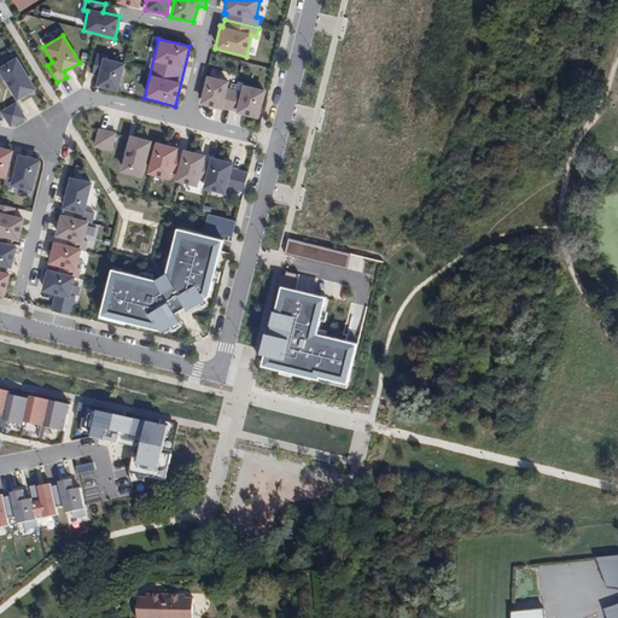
[(123,63),(106,58),(106,54),(97,53),(92,74),(98,75),(95,86),(117,93),(123,63)]
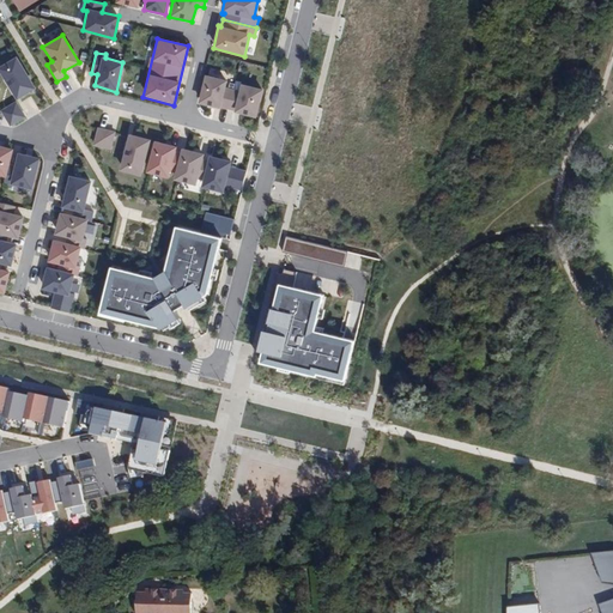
[(0,66),(0,73),(17,101),(36,89),(16,56),(0,66)]
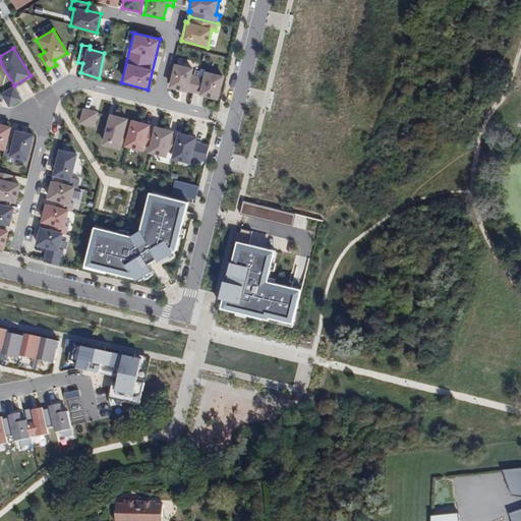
[(192,68),(174,64),(169,89),(186,93),(186,91),(199,94),(198,96),(217,100),(224,76),(204,71),(203,76),(191,74),(192,68)]
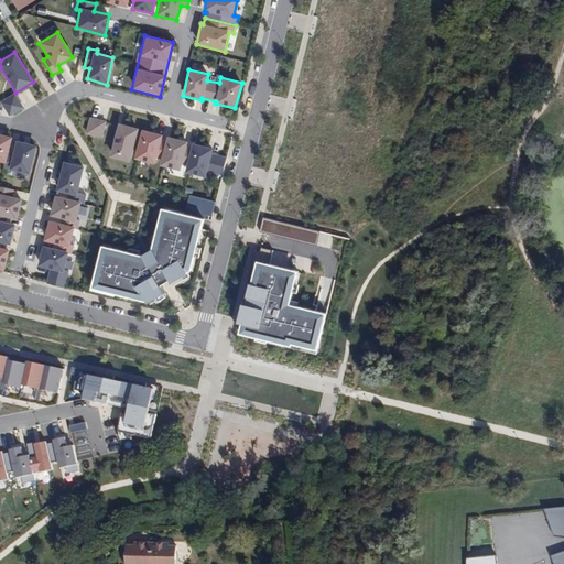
[(15,93),(1,102),(9,116),(24,107),(15,93)]
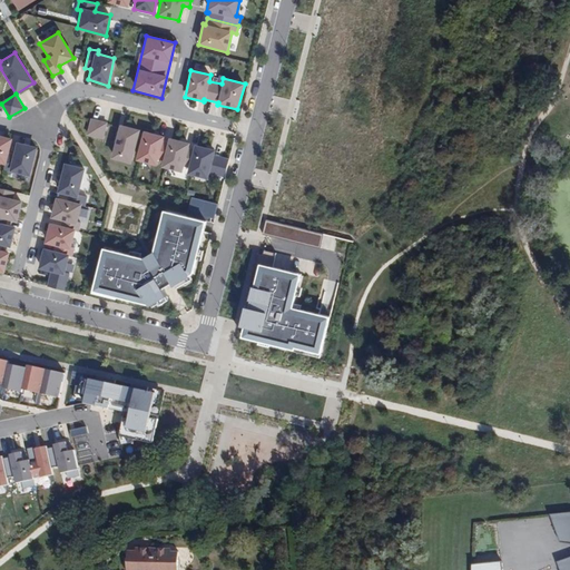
[(107,123),(90,118),(86,135),(102,139),(107,123)]
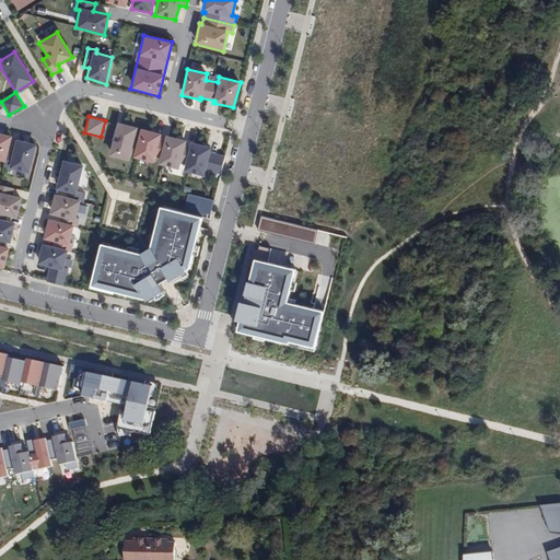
[(130,154),(133,155),(138,141),(133,140),(137,127),(116,123),(107,155),(128,161),(130,154)]
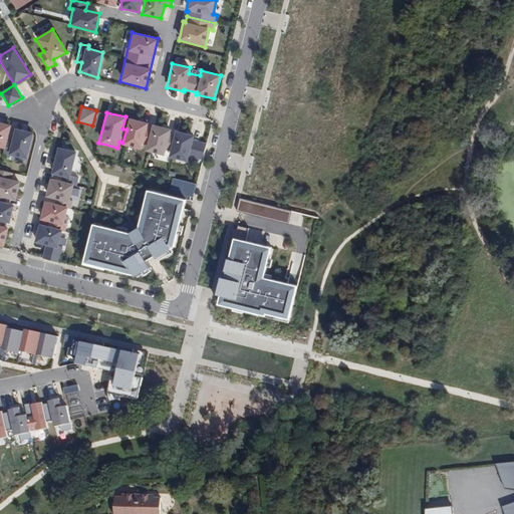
[(147,145),(151,127),(147,126),(148,122),(129,118),(126,130),(122,143),(121,146),(140,150),(142,144),(147,145)]
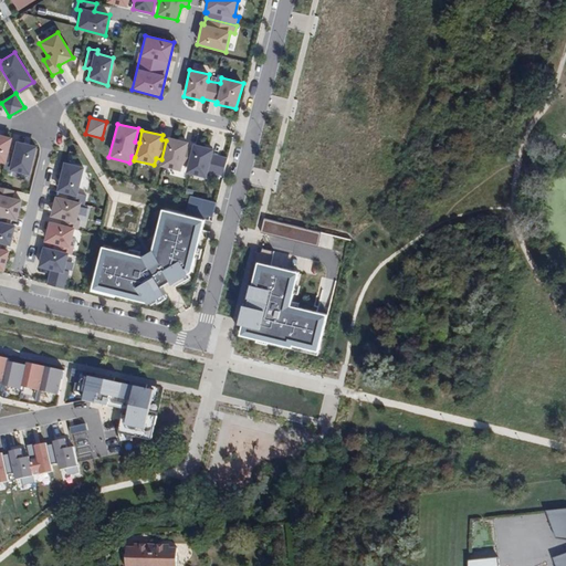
[(0,163),(4,164),(8,153),(11,138),(0,134),(0,163)]
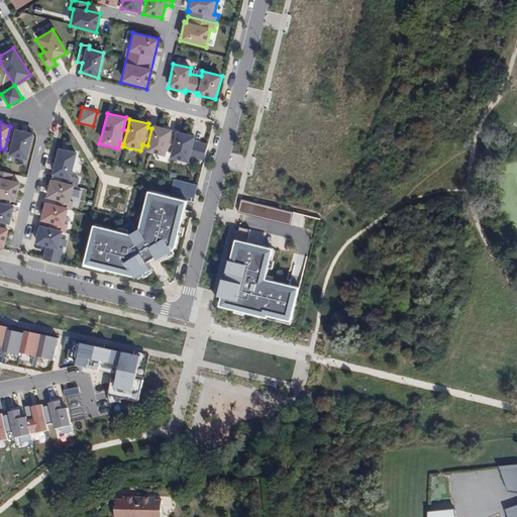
[(171,151),(175,134),(171,134),(172,130),(152,125),(151,128),(147,145),(146,151),(165,157),(167,150),(171,151)]
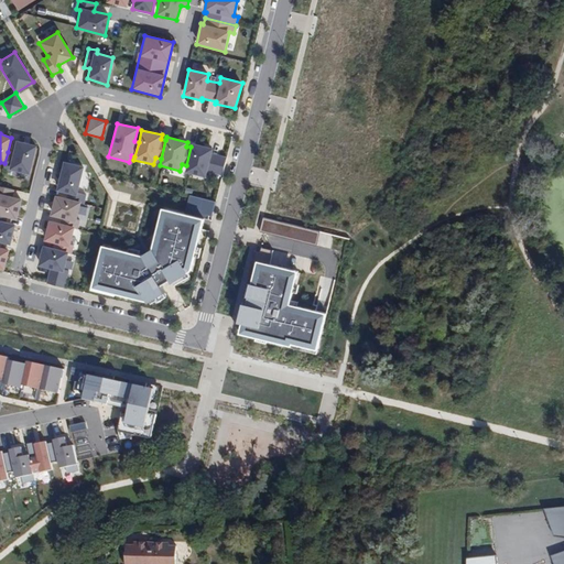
[(11,152),(8,152),(4,163),(3,169),(29,174),(36,145),(15,140),(11,152)]
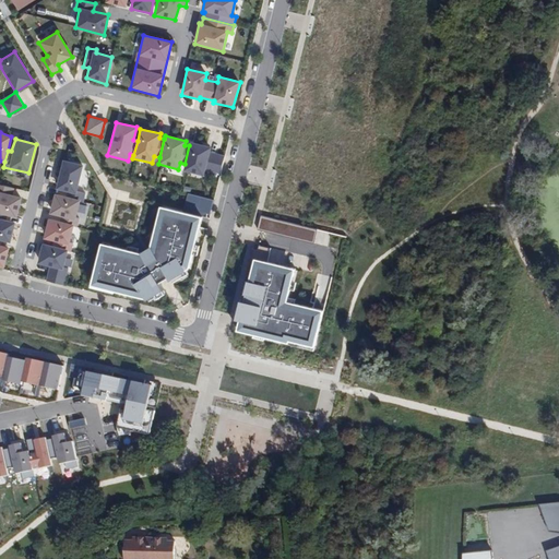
[(213,146),(190,141),(189,145),(185,164),(182,170),(204,176),(205,170),(218,174),(223,155),(211,153),(213,146)]
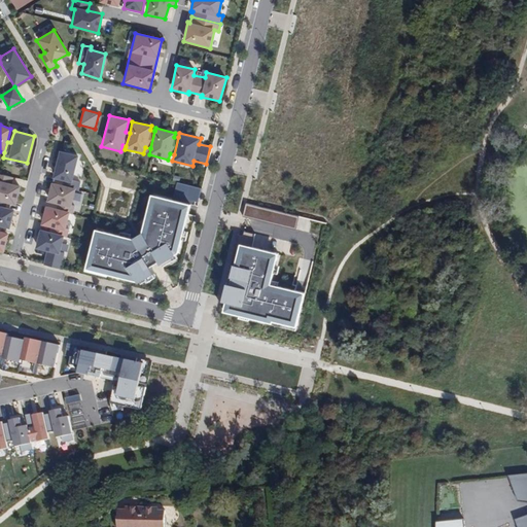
[(62,185),(75,189),(78,190),(81,182),(72,180),(77,155),(59,150),(53,178),(63,180),(62,185)]
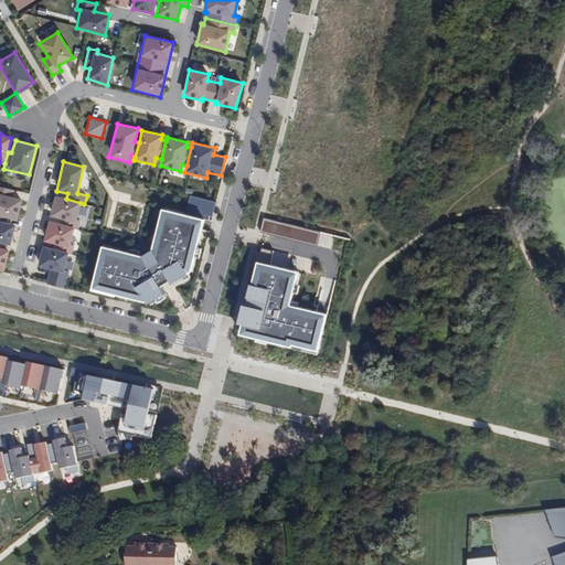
[(0,216),(6,219),(16,221),(21,200),(10,198),(12,189),(0,185),(0,216)]
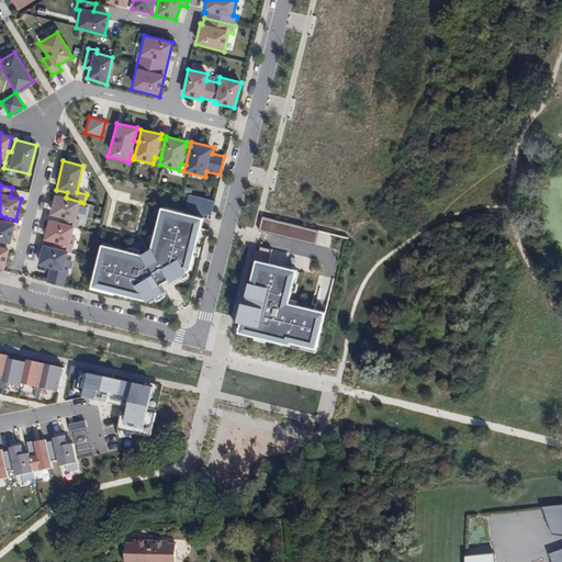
[(215,201),(188,193),(184,212),(208,217),(213,210),(215,201)]
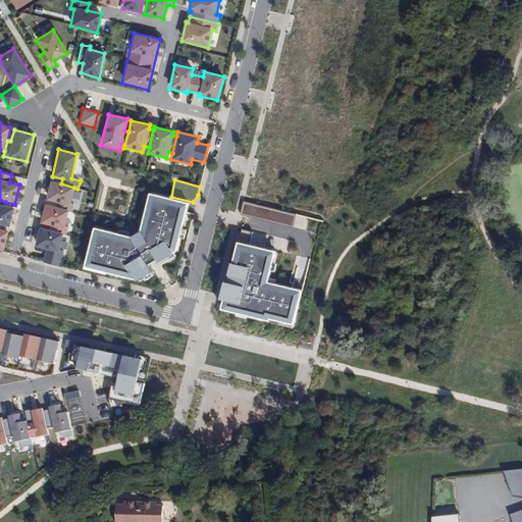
[(55,207),(67,210),(72,211),(73,204),(71,203),(74,188),(61,184),(50,180),(46,200),(57,203),(55,207)]
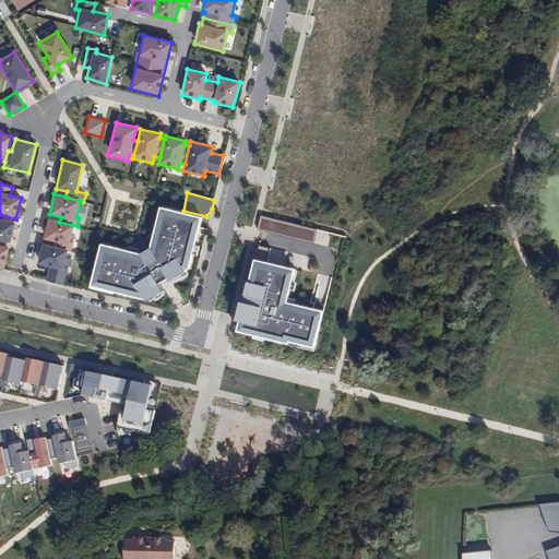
[(187,266),(200,218),(158,206),(147,248),(139,253),(100,245),(87,287),(153,301),(163,293),(157,283),(165,278),(167,282),(170,282),(189,273),(187,266)]
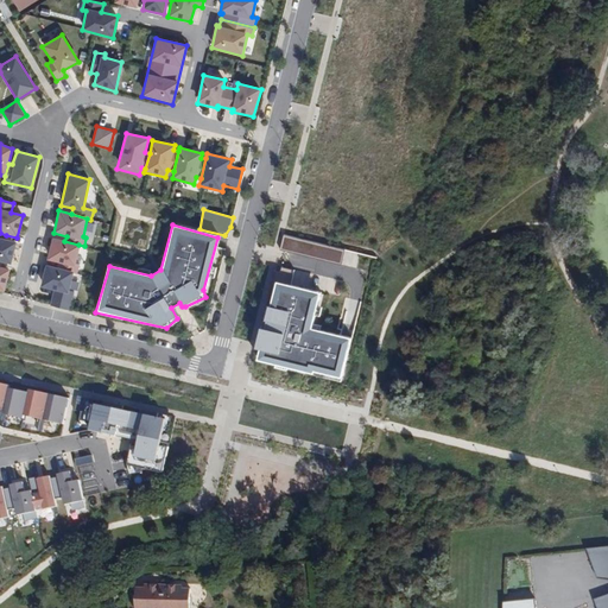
[(5,240),(6,235),(0,233),(0,261),(11,264),(16,242),(5,240)]
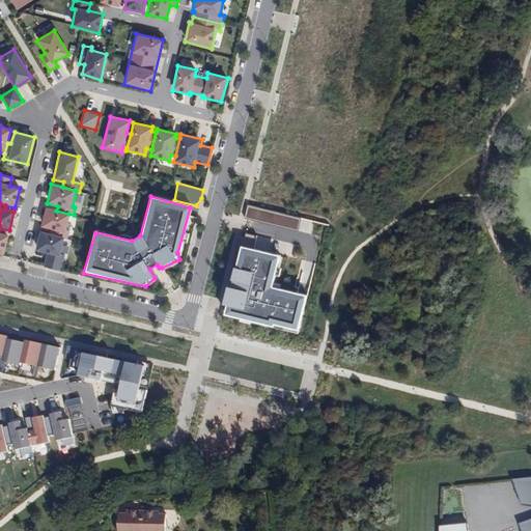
[(247,205),(244,218),(298,229),(300,217),(247,205)]
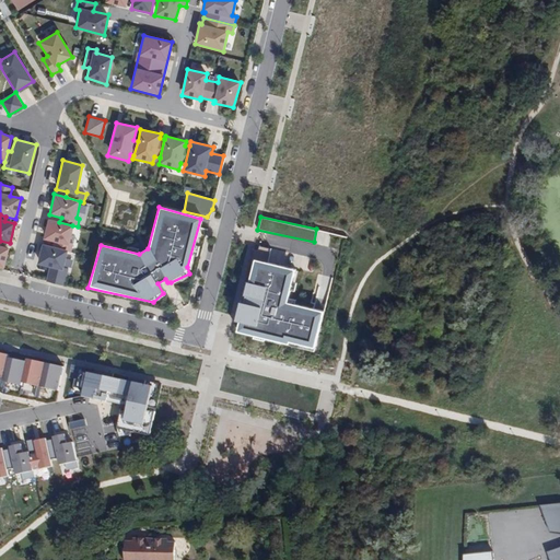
[(59,222),(48,219),(43,240),(53,242),(51,246),(68,251),(71,252),(72,244),(69,243),(72,225),(59,222)]
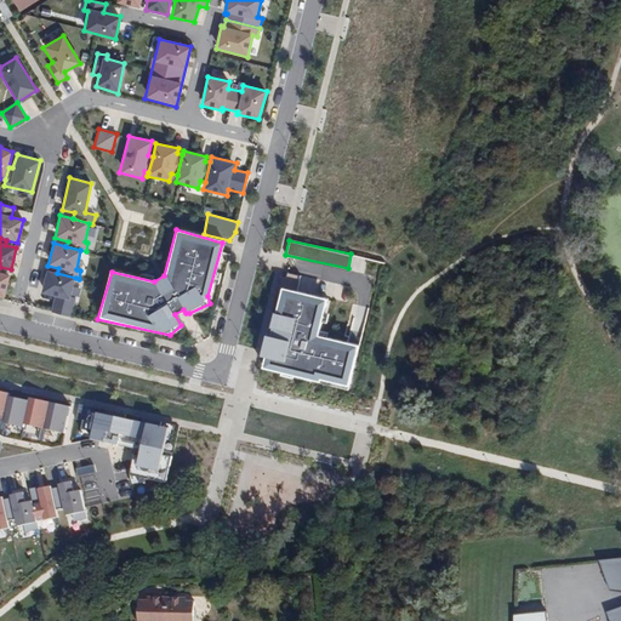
[(51,312),(72,317),(75,298),(70,296),(75,278),(57,273),(49,269),(41,294),(55,297),(51,312)]
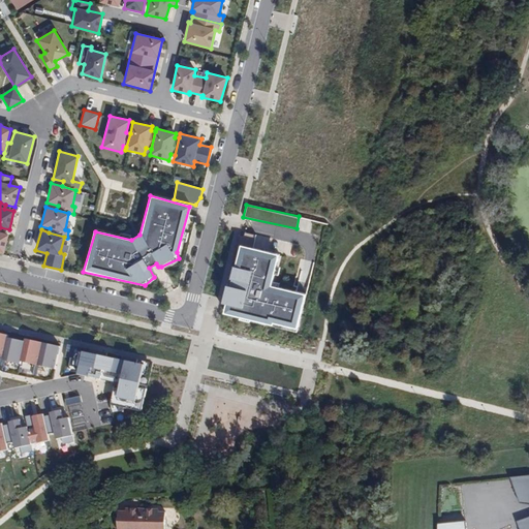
[(265,250),(268,238),(255,235),(253,243),(241,241),(240,244),(265,250)]
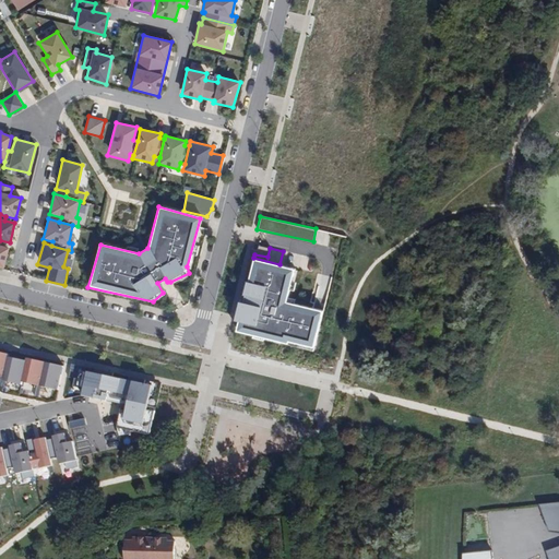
[(235,331),(311,351),(323,311),(285,302),(292,269),(252,260),(235,331)]
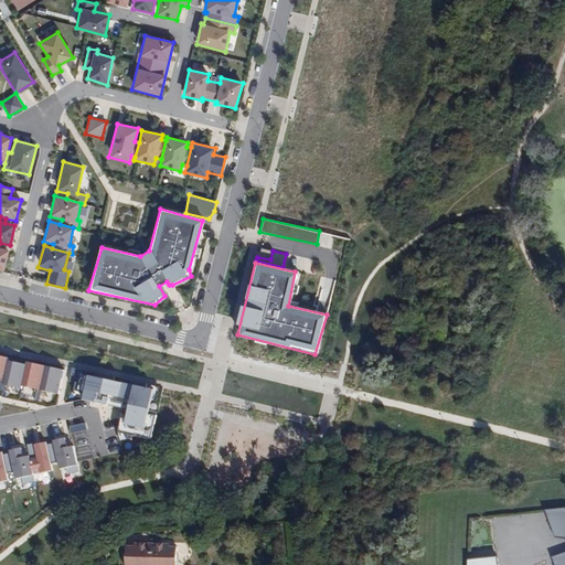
[(24,366),(8,362),(2,383),(1,386),(20,391),(20,387),(24,366)]
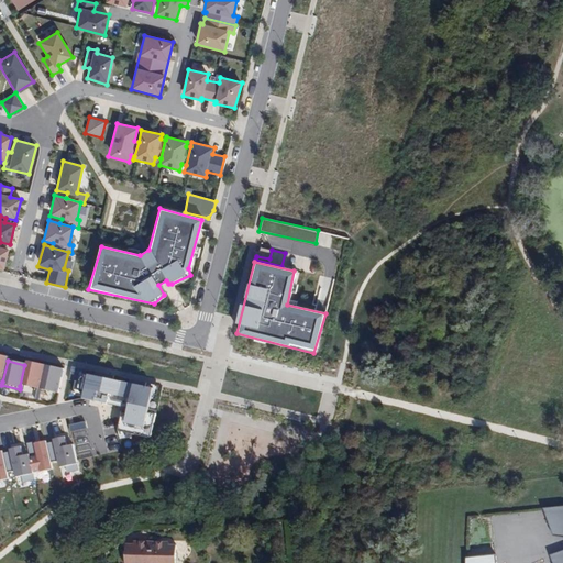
[(25,361),(24,365),(20,386),(39,390),(44,365),(25,361)]
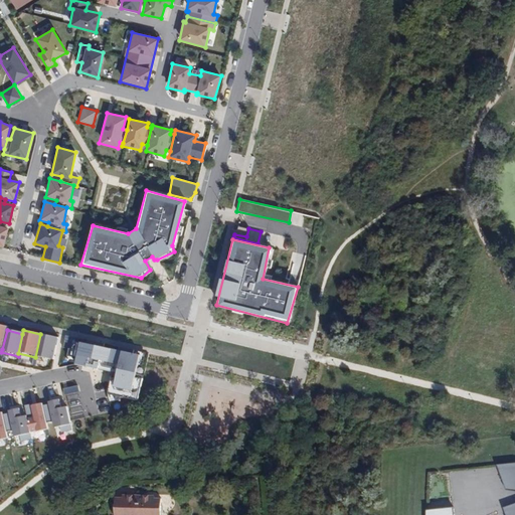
[(58,338),(40,334),(35,357),(52,360),(58,338)]
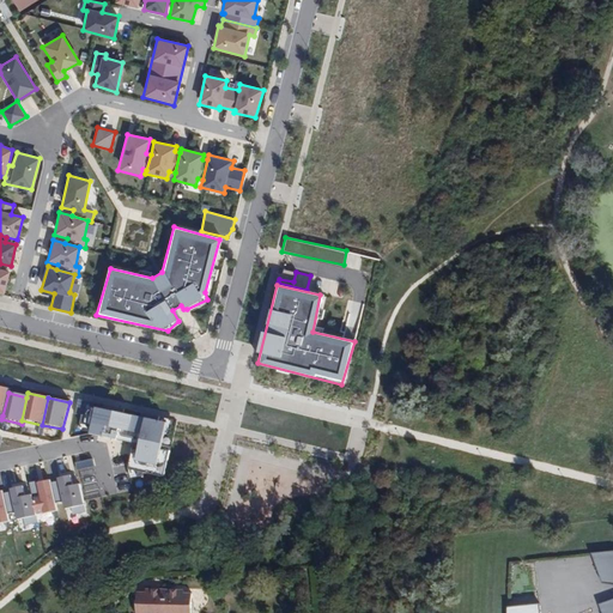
[(129,468),(164,477),(177,420),(77,401),(74,413),(90,417),(87,435),(139,447),(129,468)]
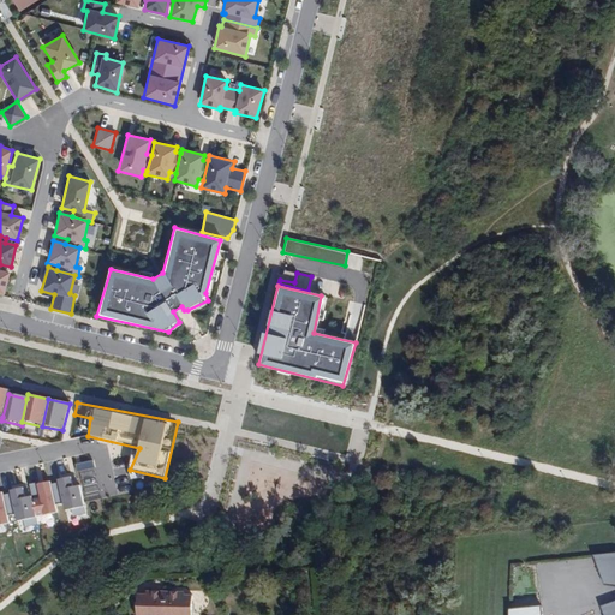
[(57,484),(51,484),(54,505),(60,503),(64,512),(70,511),(71,515),(85,513),(82,487),(75,488),(72,478),(57,482),(57,484)]
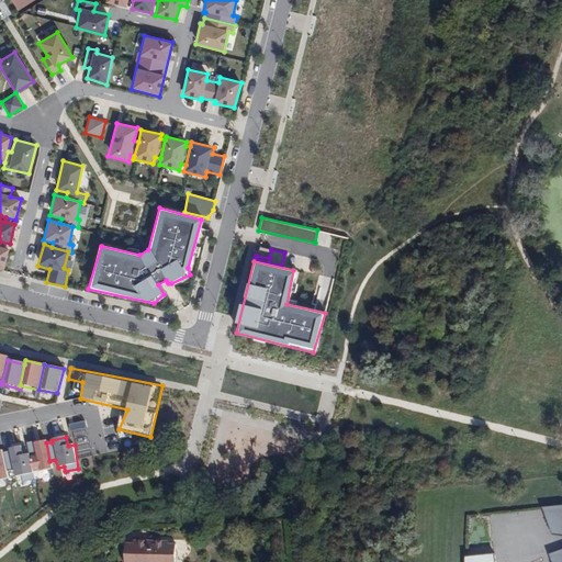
[(26,444),(29,454),(32,472),(37,471),(40,473),(52,470),(49,461),(46,442),(46,441),(35,444),(34,441),(26,444)]
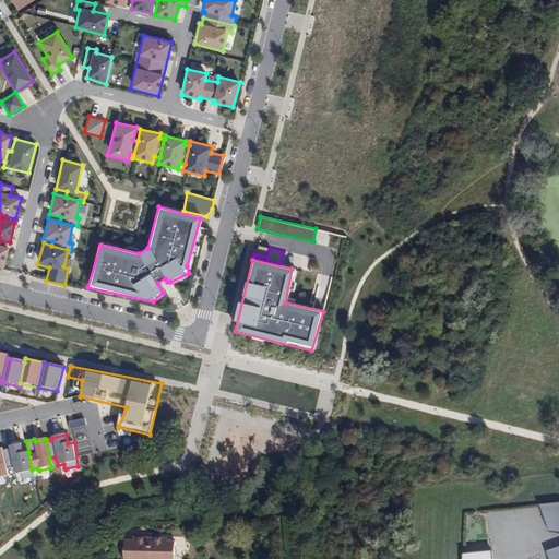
[(8,449),(3,450),(7,468),(11,467),(13,474),(21,474),(23,479),(33,477),(32,471),(32,470),(28,452),(24,452),(22,443),(8,447),(8,449)]
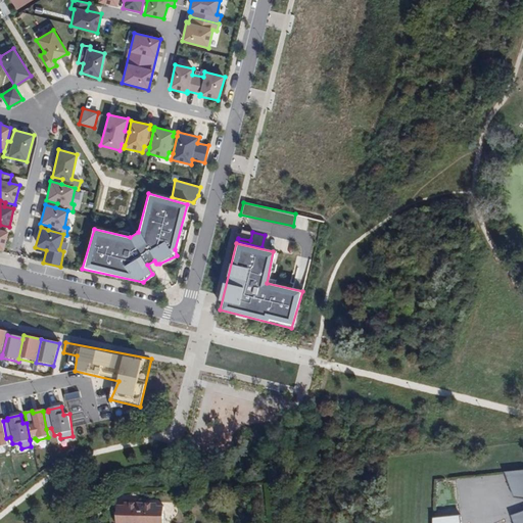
[(522,522),(522,470),(505,472),(514,498),(522,498),(522,511),(511,516),(513,522),(522,522)]
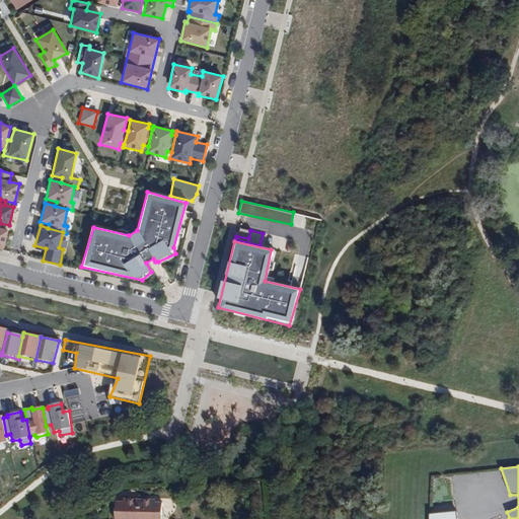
[(139,518),(140,499),(123,499),(123,502),(116,502),(115,518),(139,518)]
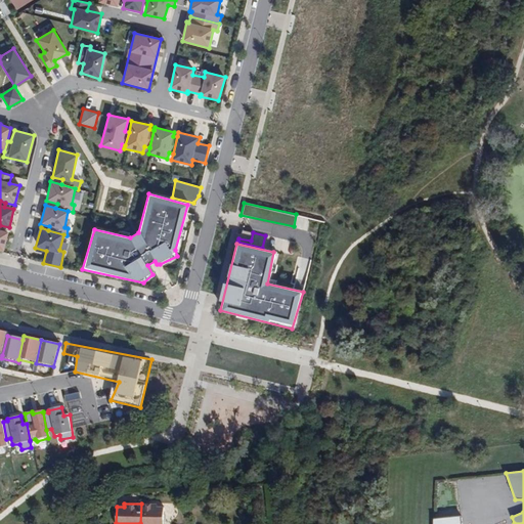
[(141,504),(140,523),(163,523),(164,508),(157,508),(157,505),(141,504)]
